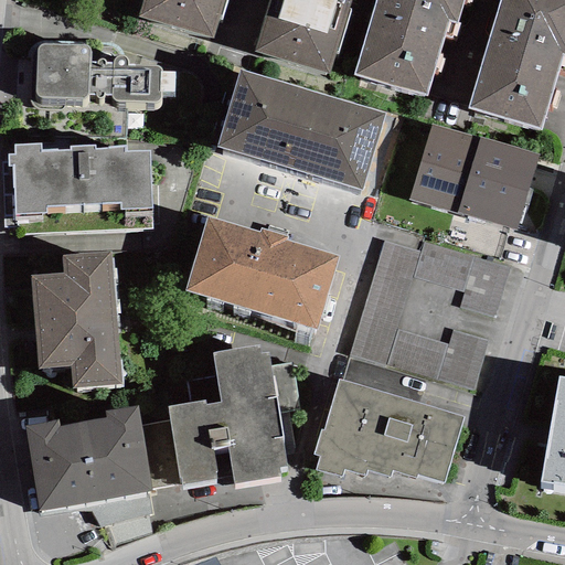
[(224,0),(142,0),(137,18),(213,40),(224,0)]
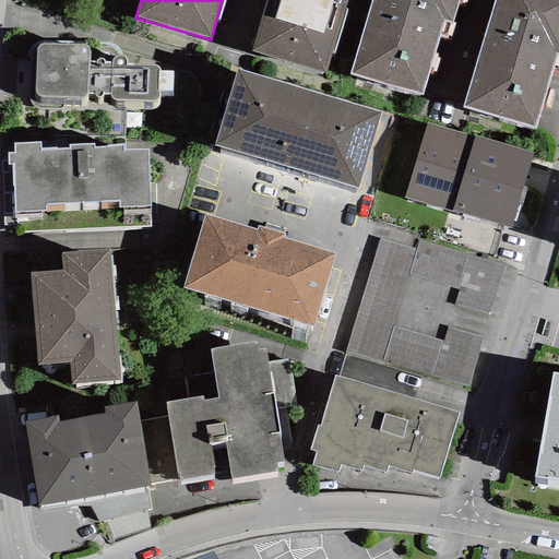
[(347,0),(265,0),(251,51),(326,73),(347,0)]
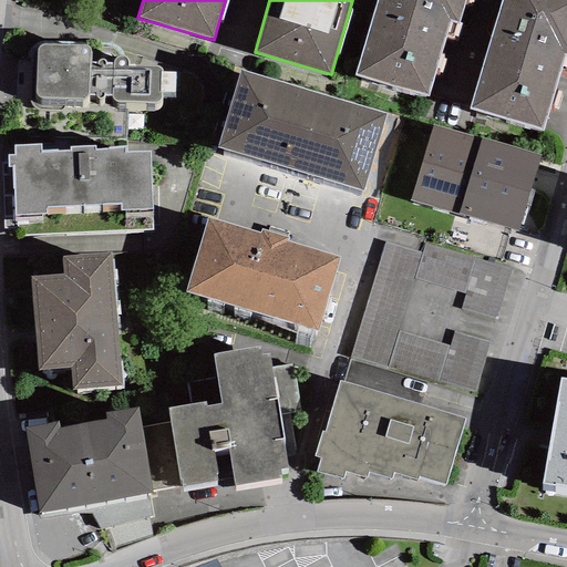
[(466,0),(377,0),(356,75),(429,96),(450,21),(460,24),(466,0)]
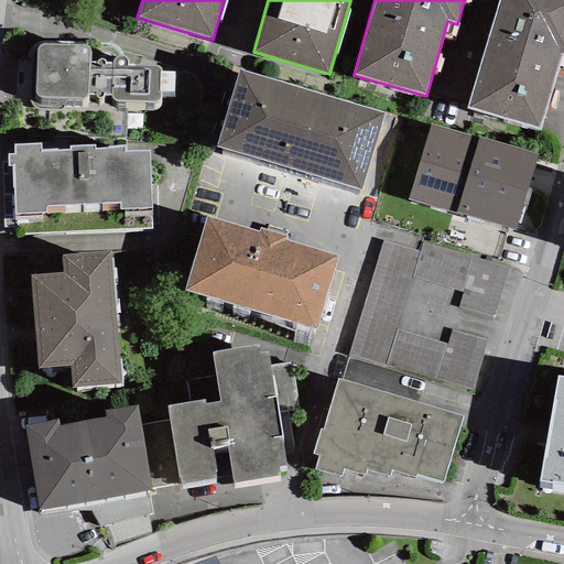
[(563,0),(498,0),(467,109),(540,130),(561,55),(563,56),(563,0)]
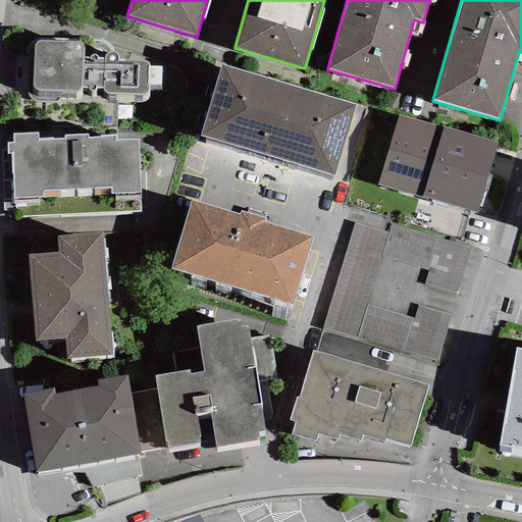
[(89,57),(84,57),(84,48),(83,44),(79,42),(39,41),(36,43),(34,45),(33,87),(34,90),(37,91),(75,92),(80,91),(82,89),(83,88),(83,86),(88,86),(88,88),(89,90),(91,91),(93,91),(95,90),(96,87),(103,88),(103,92),(106,94),(143,95),(146,95),(147,93),(148,91),(149,85),(161,86),(161,66),(149,66),(149,64),(147,62),(145,61),(117,61),(117,58),(117,54),(115,52),(108,52),(105,55),(103,58),(97,58),(97,56),(96,55),(95,55),(93,54),(92,54),(90,55),(89,57)]
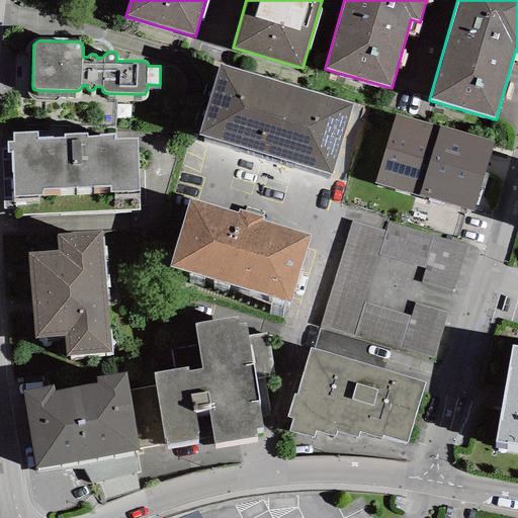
[(352,101),(219,62),(197,134),(332,172),(352,101)]
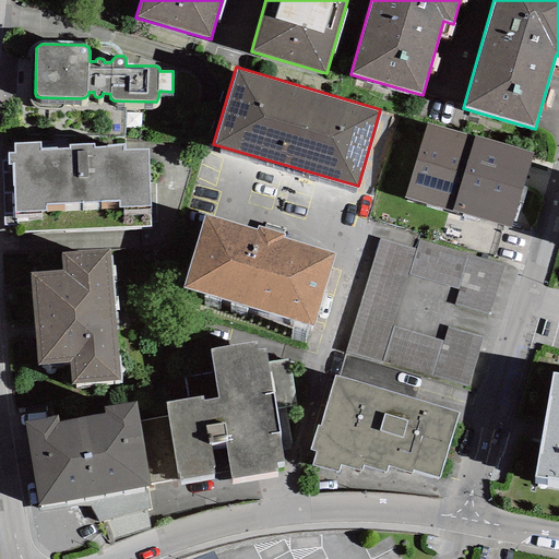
[(533,153),(427,121),(404,198),(510,228),(533,153)]
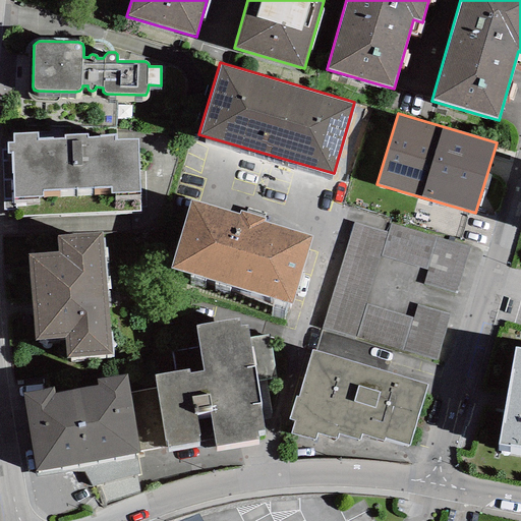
[(11,154),(13,197),(42,196),(42,191),(109,188),(109,193),(140,192),(138,138),(115,139),(115,136),(88,137),(88,133),(64,134),(64,138),(38,139),(38,131),(12,132),(12,141),(6,142),(6,154),(11,154)]
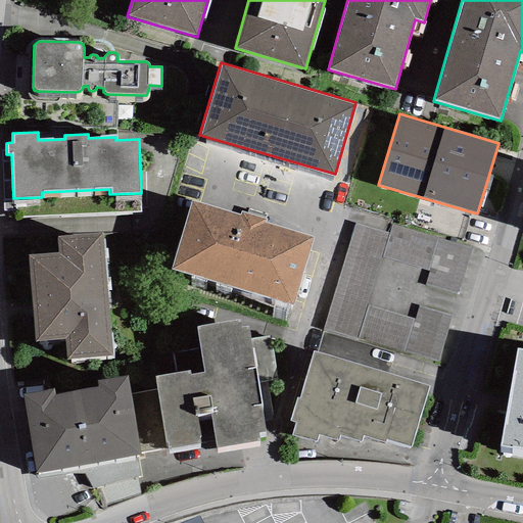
[(239,216),(190,201),(171,270),(293,305),(313,237),(266,223),(267,220),(240,211),(239,216)]
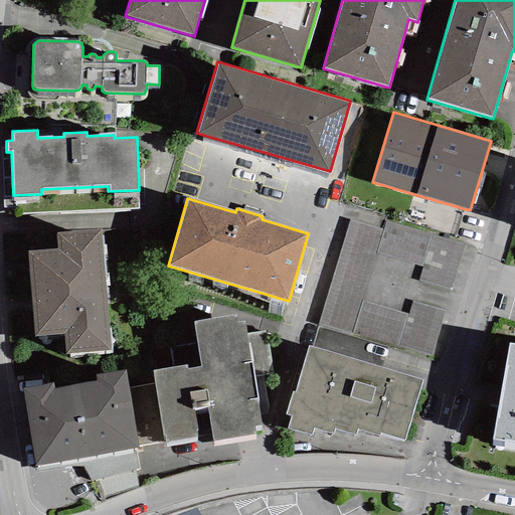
[(383,229),(349,219),(318,324),(432,358),(466,243),(386,219),(383,229)]
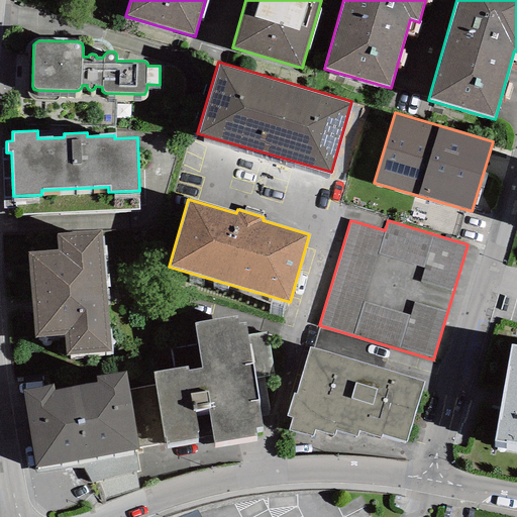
[(111,351),(101,229),(56,232),(57,249),(27,251),(34,338),(64,336),(66,355),(111,351)]
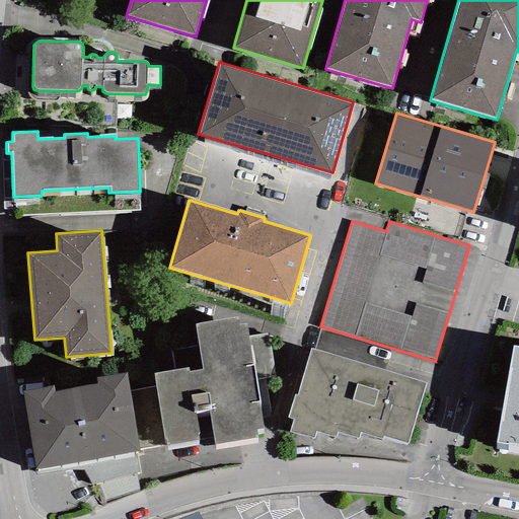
[(203,369),(190,371),(190,367),(154,373),(165,445),(201,439),(197,412),(210,410),(215,445),(258,438),(256,430),(264,429),(256,379),(275,376),(268,332),(248,336),(246,322),(239,324),(238,317),(196,324),(203,369)]
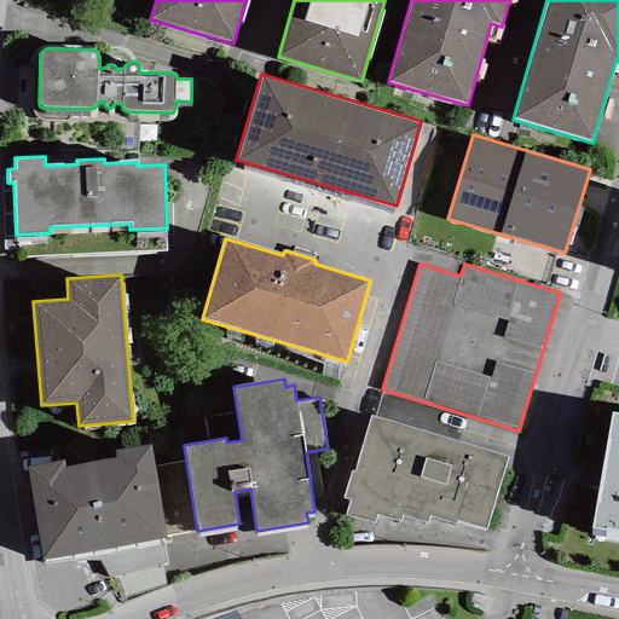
[(618,411),(612,411),(591,528),(618,532),(618,411)]
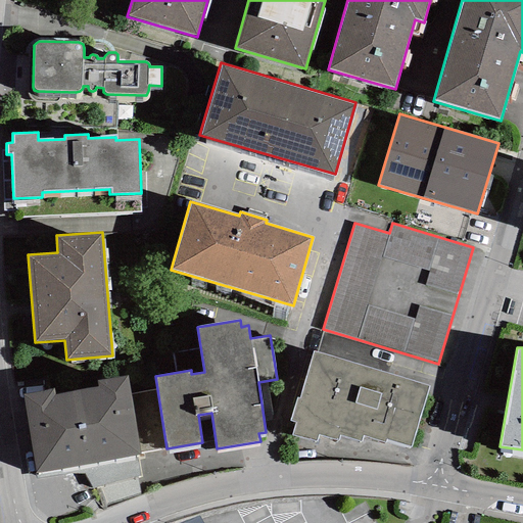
[(412,447),(430,386),(314,351),(299,398),(296,397),(289,421),(295,423),(291,435),(315,442),(318,434),(337,440),(339,435),(361,441),(362,436),(385,442),(385,439),(412,447)]
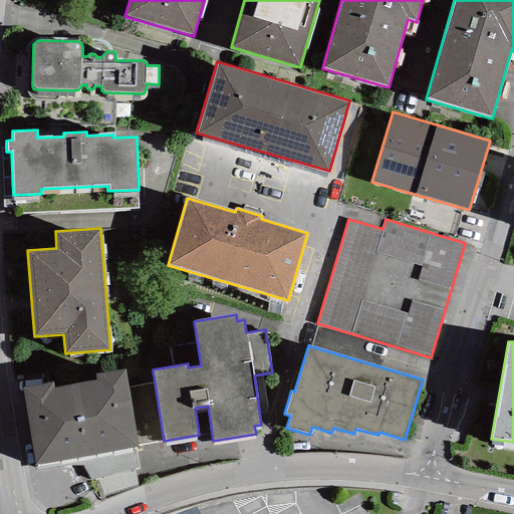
[(37,466),(80,459),(135,449),(139,449),(124,369),(94,374),(95,380),(54,389),(53,383),(24,389),(37,466)]
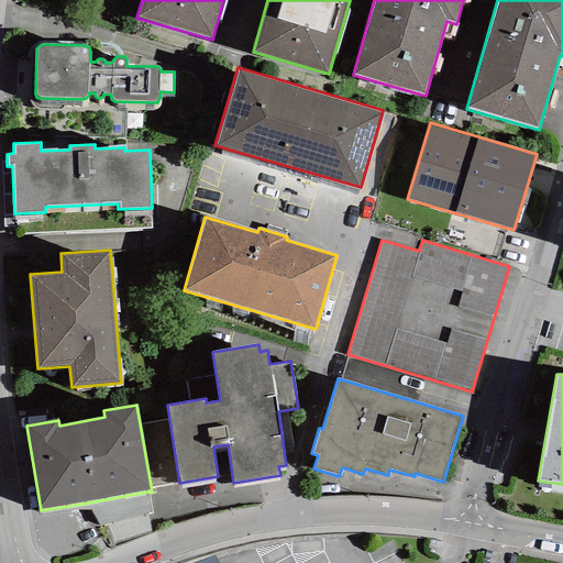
[(152,511),(147,492),(88,503),(99,526),(108,523),(146,512),(152,511)]
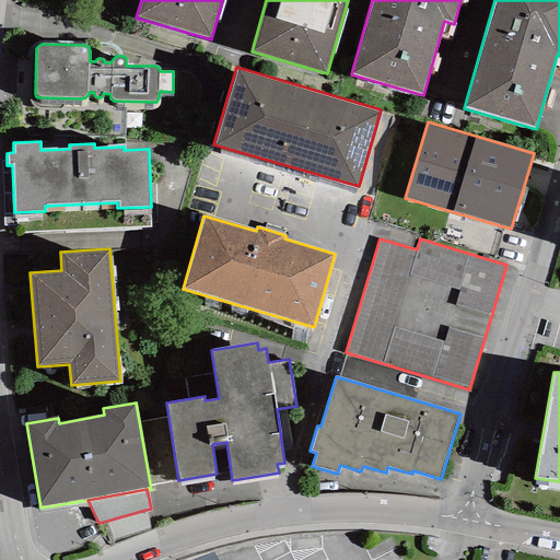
[(150,529),(146,510),(107,521),(114,541),(150,529)]
